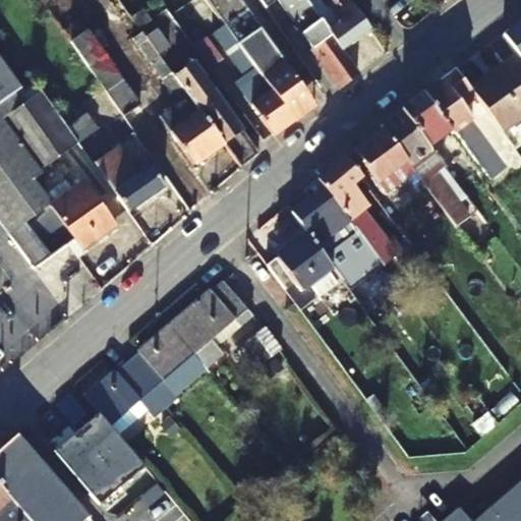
[(191,0),(189,1),(198,14),(210,5),(206,0),(191,0)]
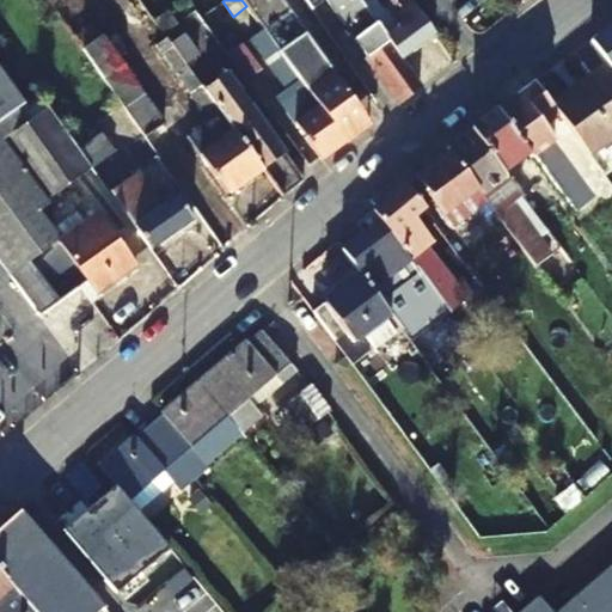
[(371,122),(282,0),(242,0),(246,6),(263,30),(346,140),(371,122)]
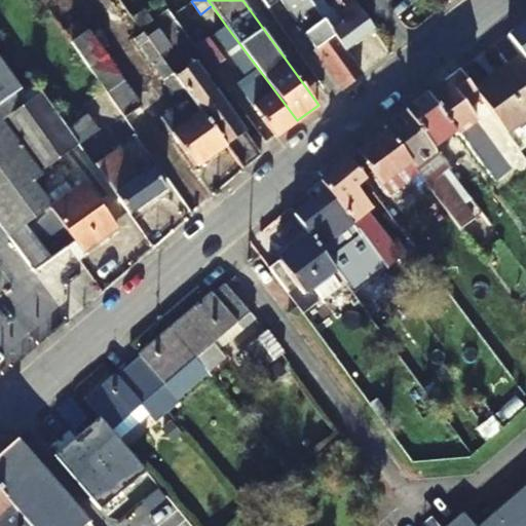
[(343,86),(362,73),(345,49),(332,31),(309,0),(261,0),(267,8),(277,0),(288,0),(296,11),(292,15),(343,86)]
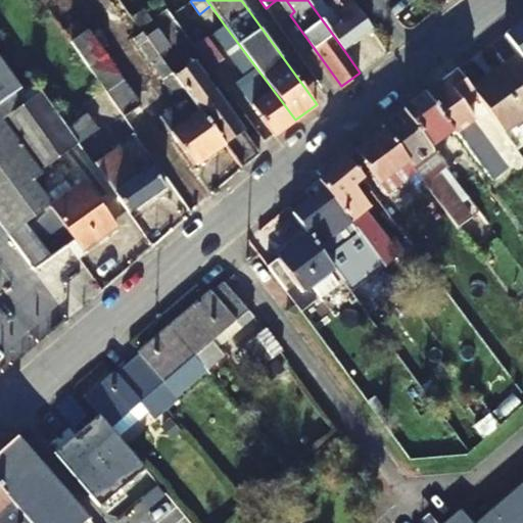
[(324,0),(341,24),(330,31),(343,49),(372,28),(351,0),(324,0)]
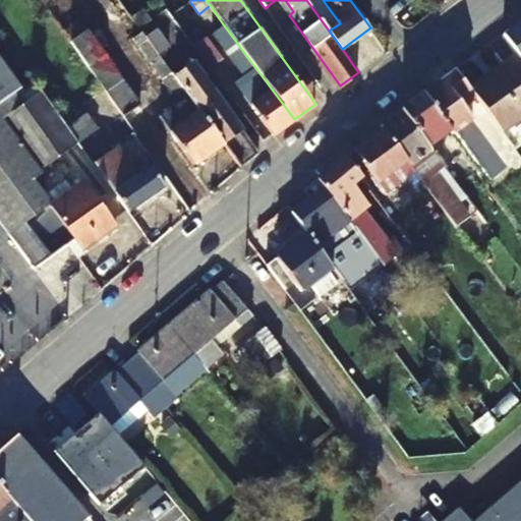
[(132,17),(139,27),(153,19),(145,8),(132,17)]
